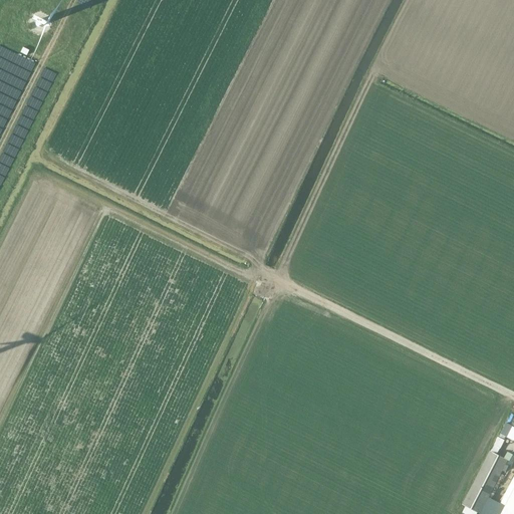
[(513,428),(505,424),(499,435),(505,438),(508,432),(513,434),(513,428)]
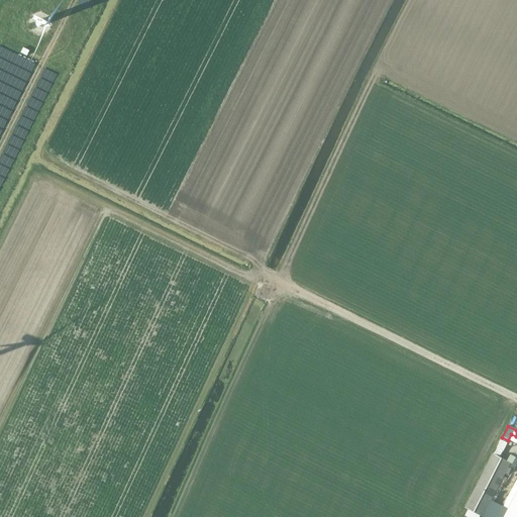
[(500,439),(493,453),(500,457),(507,443),(500,439)]
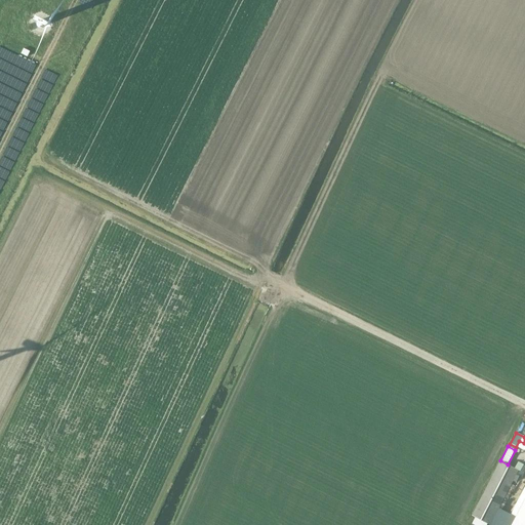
[(475,517),(472,524),(474,524),(486,524),(487,523),(489,524),(490,524),(498,510),(519,471),(508,465),(500,460),(472,516),(475,517)]
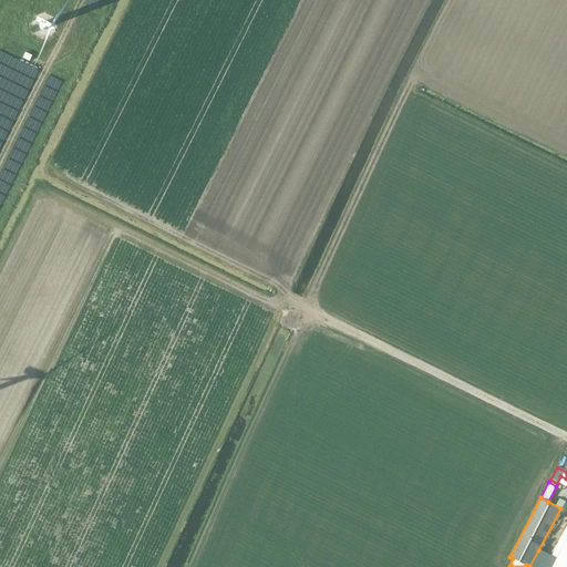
[(566,524),(550,556),(557,559),(566,539),(566,524)]
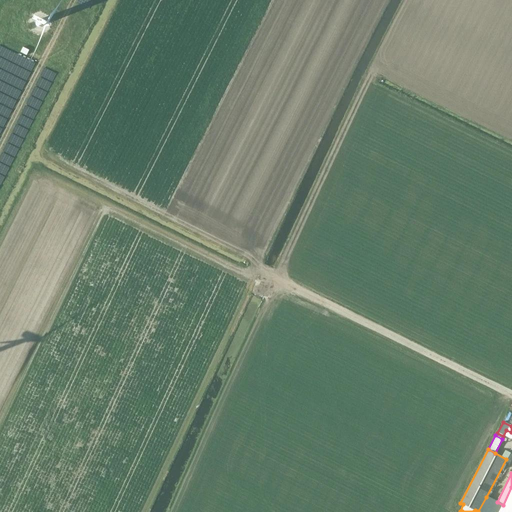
[(511,511),(511,487),(503,505),(499,511),(511,511)]
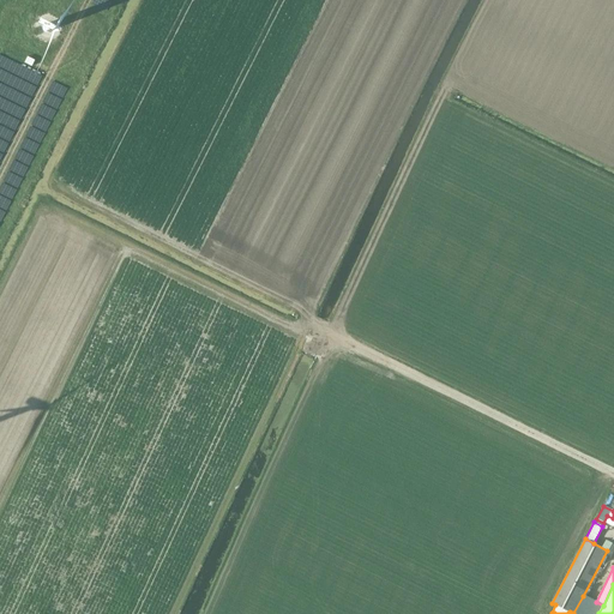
[(583,596),(573,613),(599,613),(603,606),(596,602),(583,596)]
